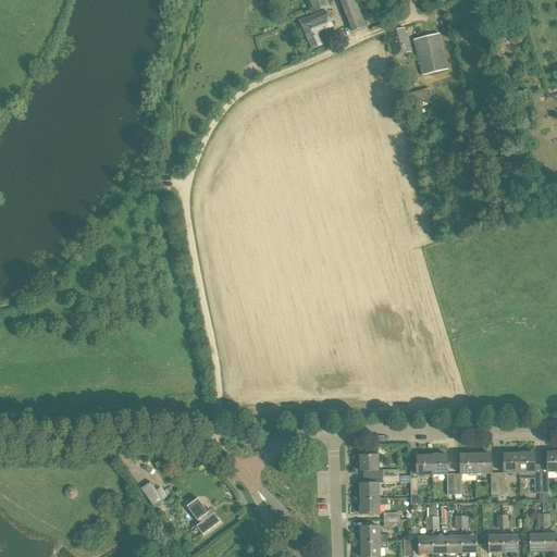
[(306,0),(311,13),(330,7),(326,0),(306,0)]
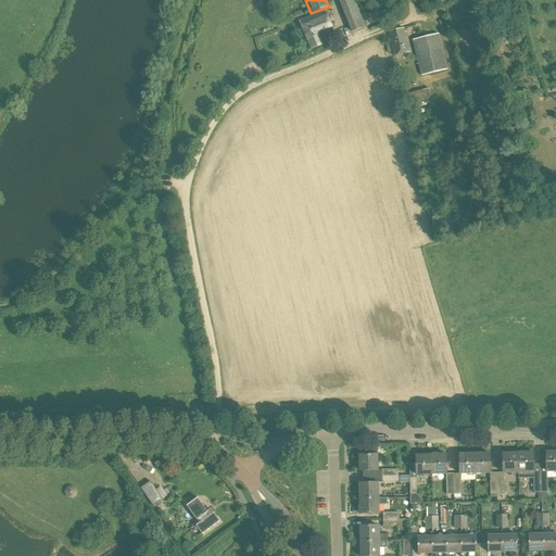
[(352,32),(365,26),(354,0),(343,0),(340,2),(352,32)]
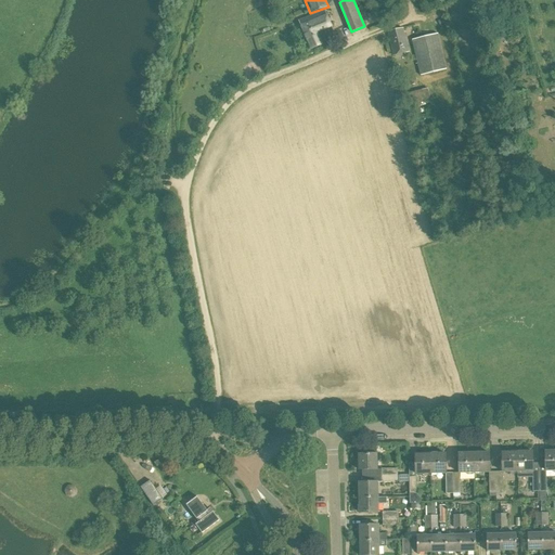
[(311,50),(322,44),(319,38),(334,33),(324,11),(299,21),(311,50)]
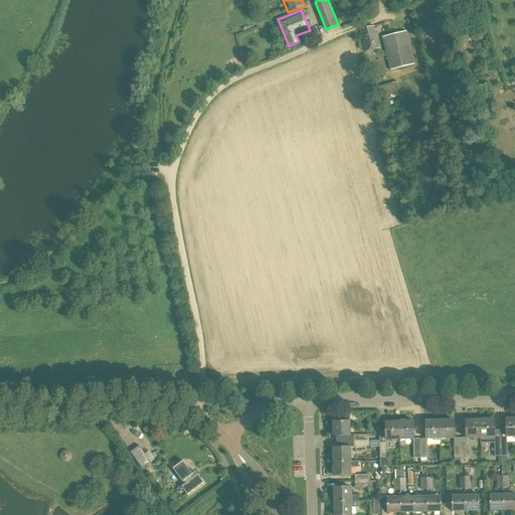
[(365,51),(379,48),(374,26),(360,30),(365,51)]
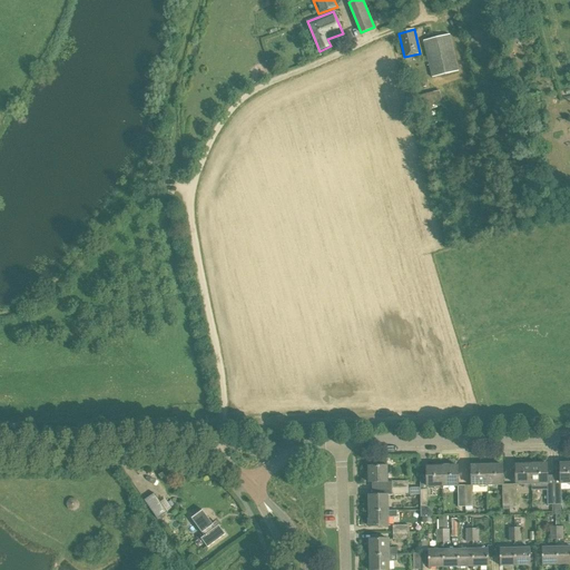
[(432,78),(459,71),(450,35),(423,41),(432,78)]
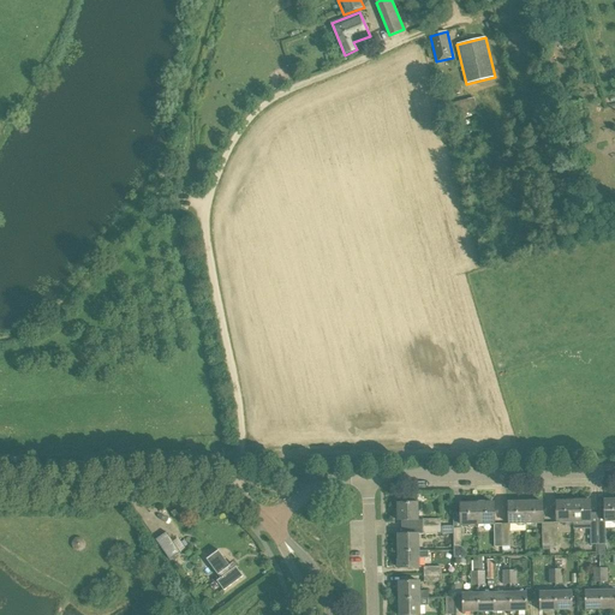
[(465,89),(464,85),(449,89),(454,103),(445,106),(449,123),(472,117),(471,112),(477,109),(473,97),(472,97),(470,88),(465,89)]
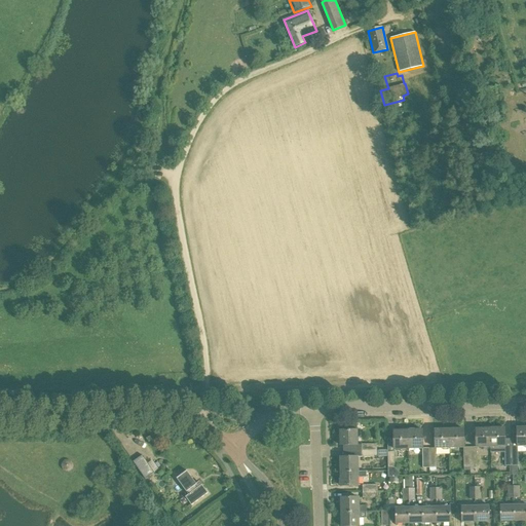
[(357,430),(357,424),(346,424),(347,430),(340,430),(340,445),(358,445),(358,430),(357,430)]
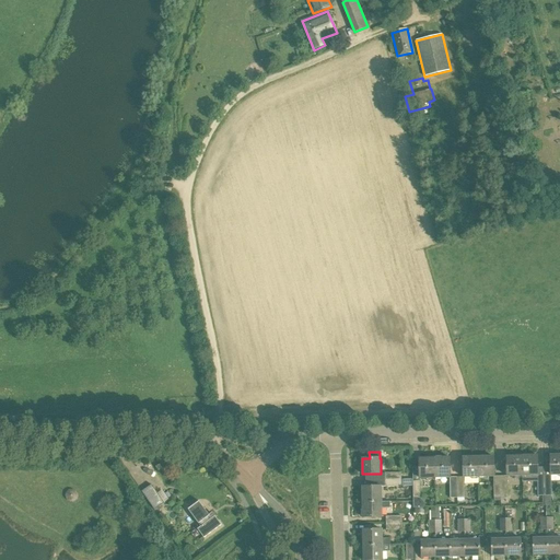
[(550,475),(559,475),(559,454),(550,455),(550,475)]
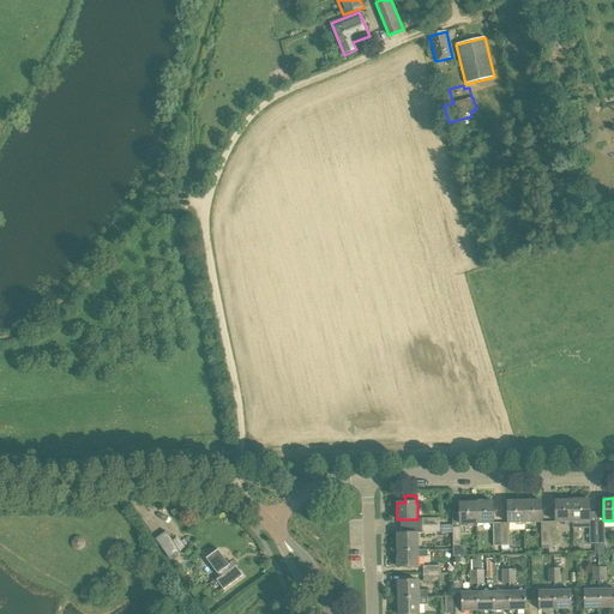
[(557,522),(573,522),(572,499),(555,500),(557,522)]
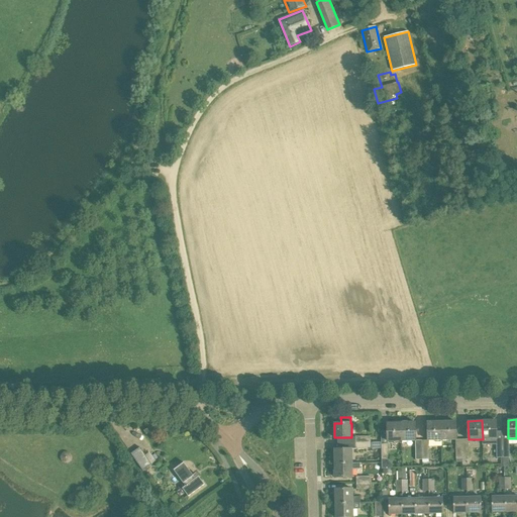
[(482,420),(483,439),(497,438),(496,420),(482,420)]
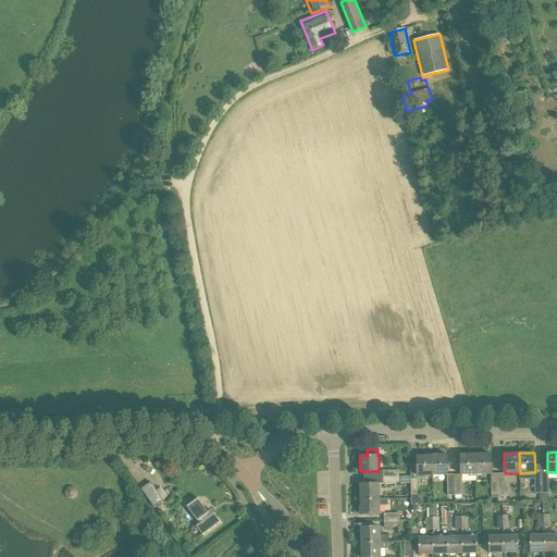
[(475,455),(477,474),(492,473),(491,454),(475,455)]
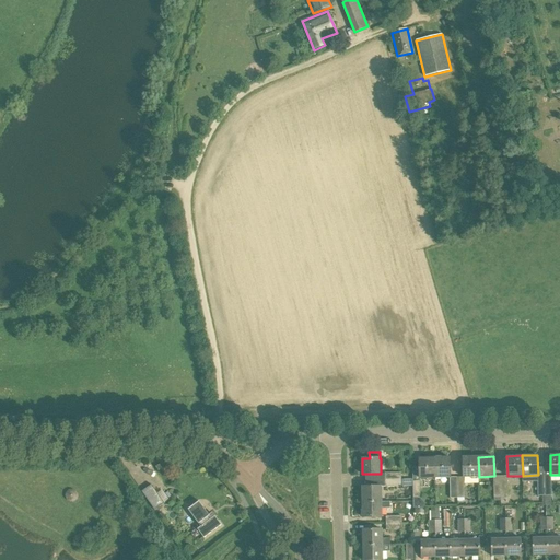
[(419,478),(435,477),(434,457),(419,458),(419,478)]
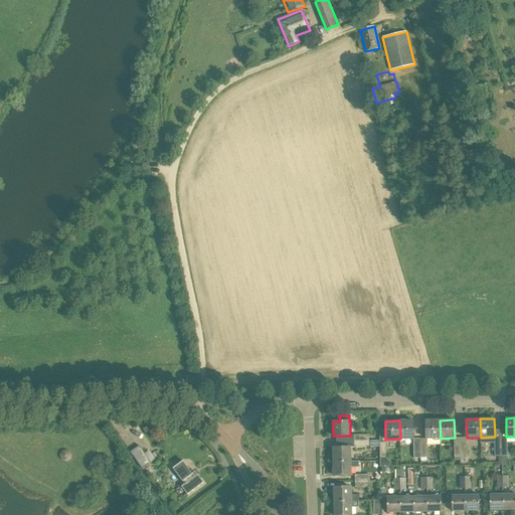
[(399,420),(400,439),(414,439),(413,420),(399,420)]
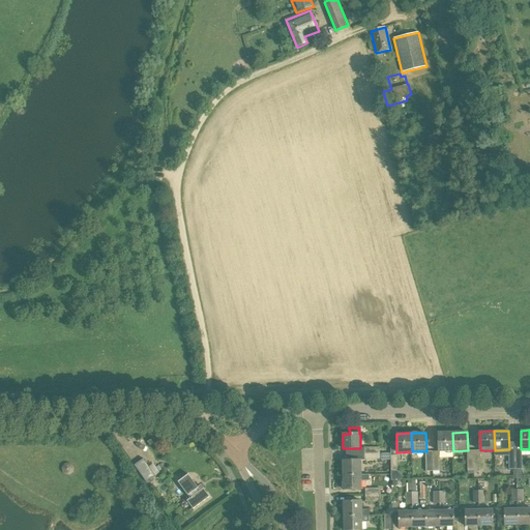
[(439,451),(453,451),(452,433),(438,433),(439,451)]
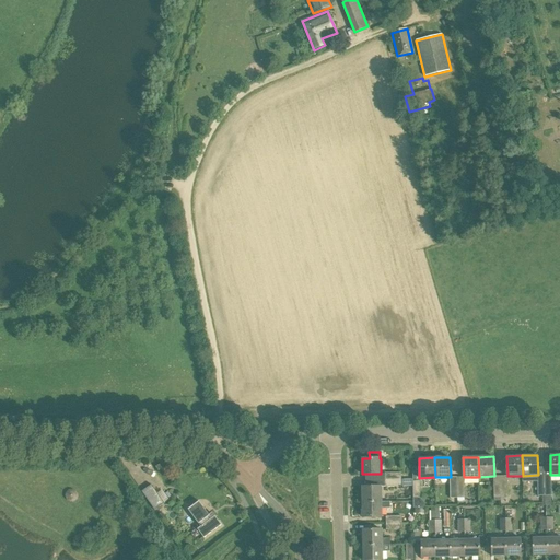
[(413,508),(415,508),(426,508),(424,503),(420,499),(419,482),(412,482),(413,508)]
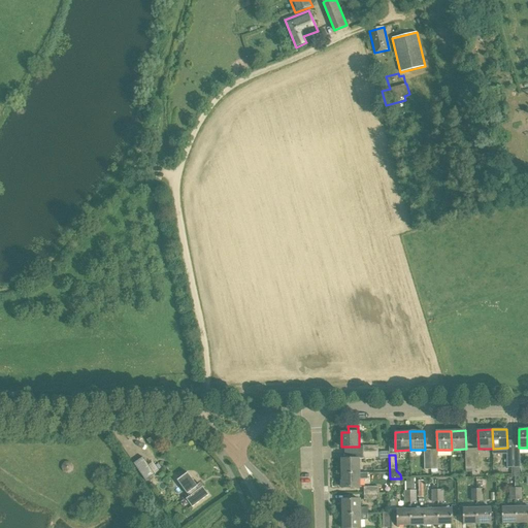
[(145,481),(155,474),(143,458),(134,464),(145,481)]
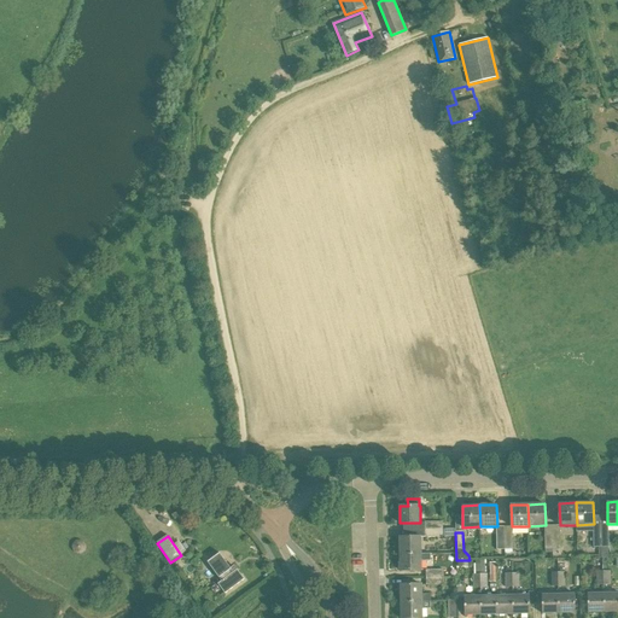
[(401,554),(421,554),(420,537),(401,537),(401,554)]
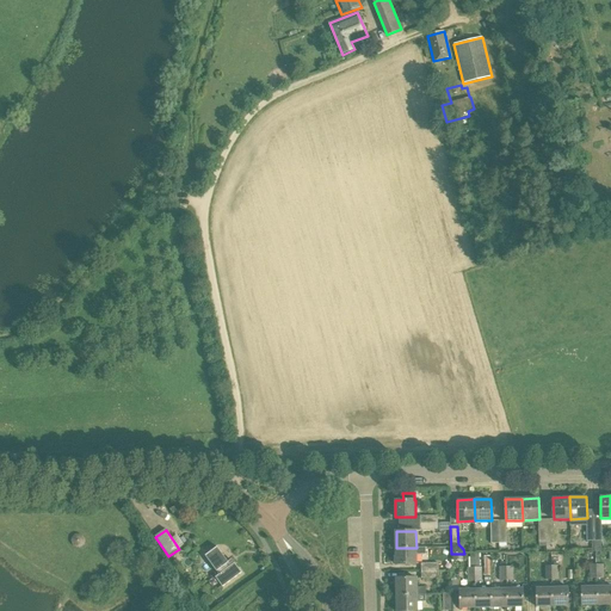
[(228,562),(217,548),(205,556),(220,574),(215,578),(222,587),(241,573),(232,560),(228,562)]
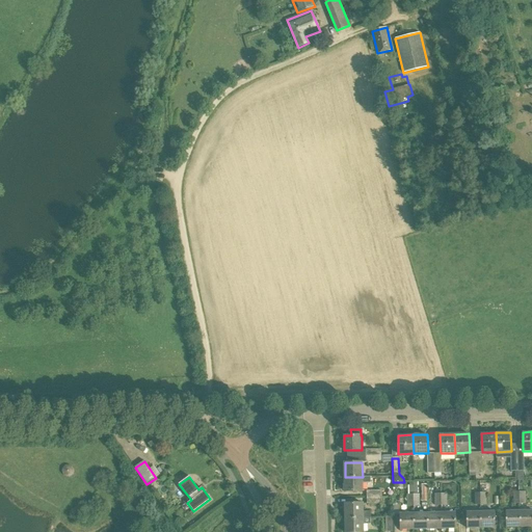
[(363,477),(345,477),(345,491),(363,490),(363,477)]
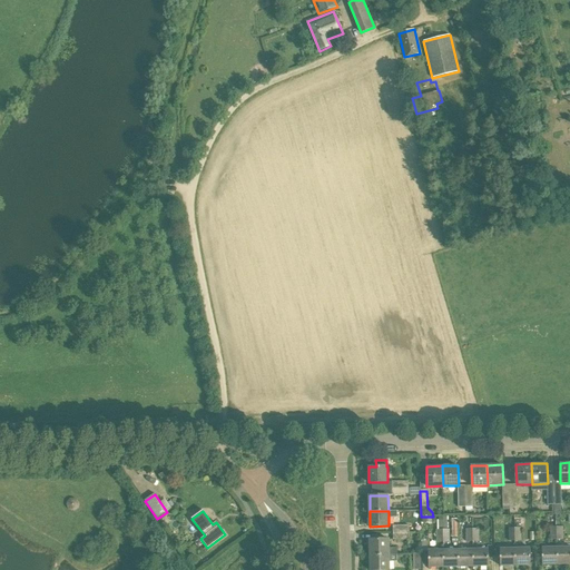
[(446,529),(446,517),(438,517),(438,520),(438,530),(436,530),(436,542),(450,542),(449,529),(446,529)]
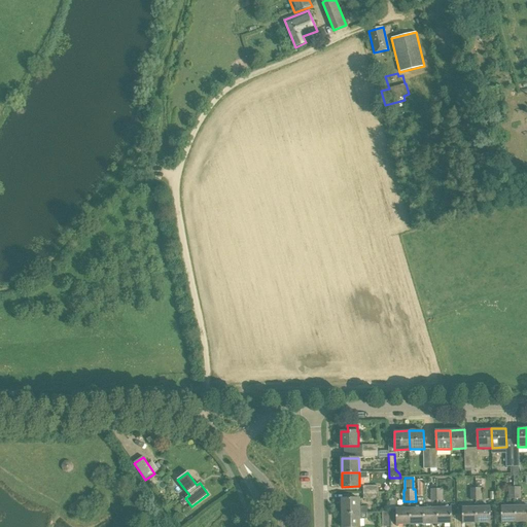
[(430,501),(443,501),(443,489),(430,489),(430,501)]
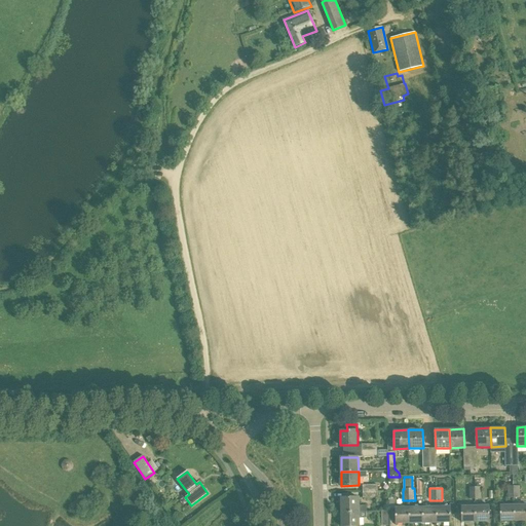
[(359,512),(359,513),(366,512),(366,505),(359,505),(359,498),(341,498),(341,512),(359,512)]
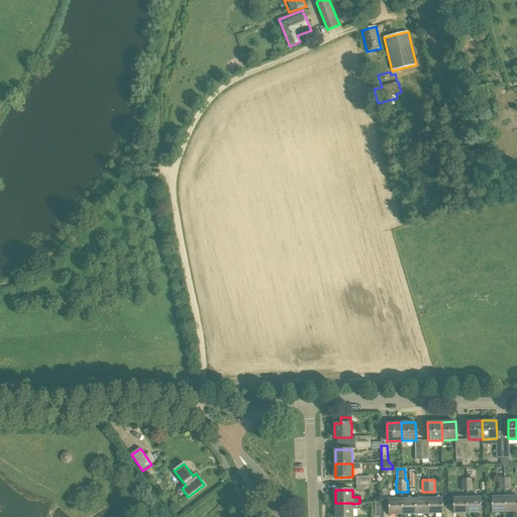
[(516,496),(505,497),(506,512),(516,511),(516,496)]
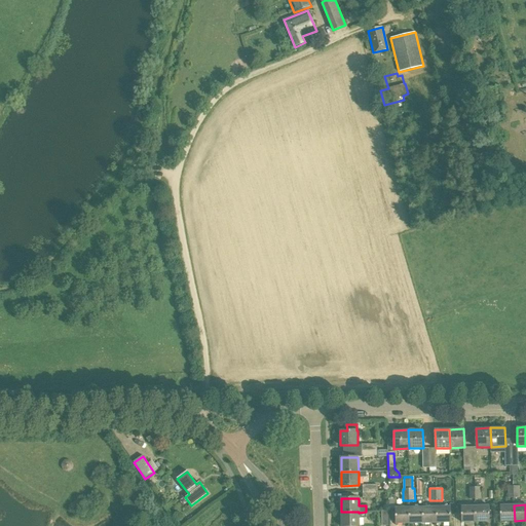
[(462,522),(476,522),(476,505),(461,506),(462,522)]
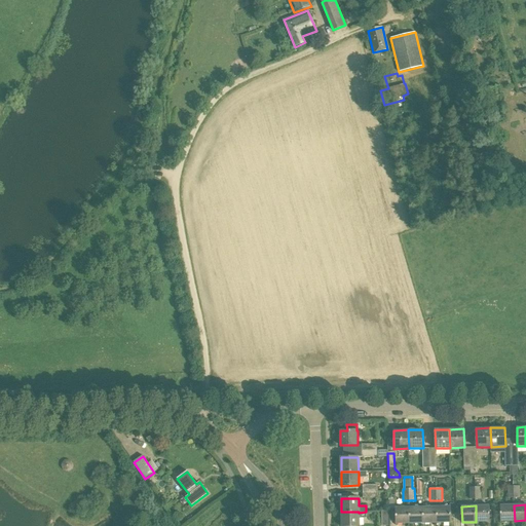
[(476,505),(476,522),(490,522),(489,505),(476,505)]
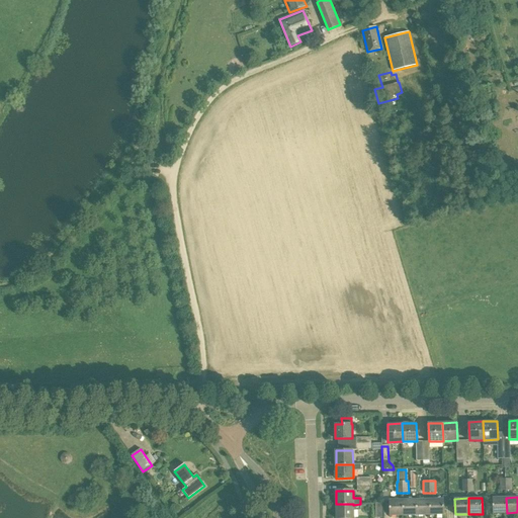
[(493,513),(507,513),(506,498),(493,498),(493,513)]
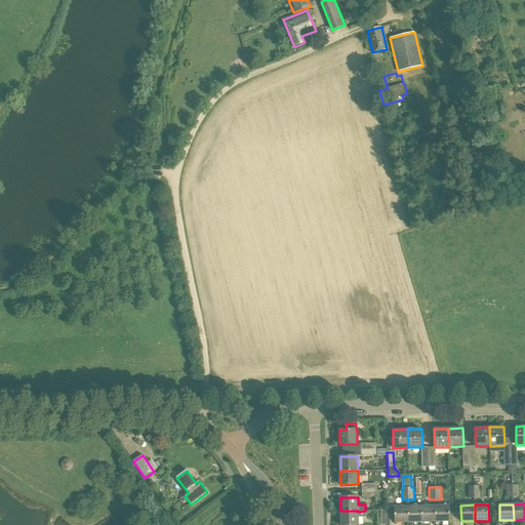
[(409,522),(422,522),(422,506),(408,507),(409,522)]
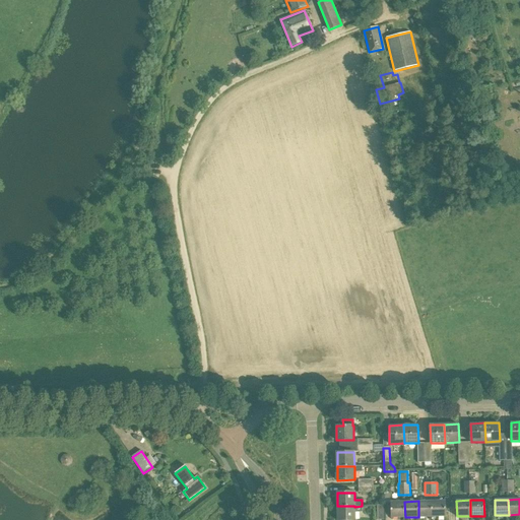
[(418,517),(432,517),(432,501),(418,501),(418,517)]
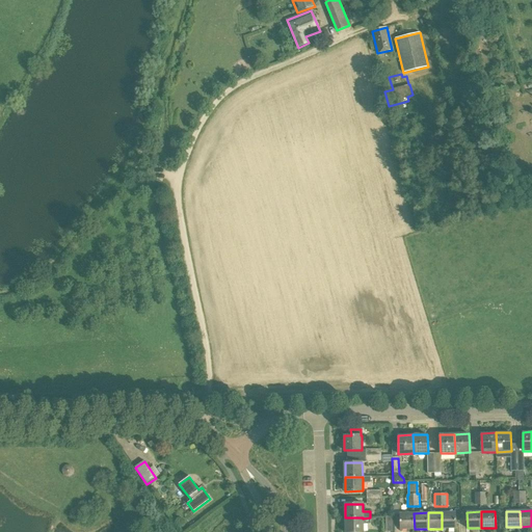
[(442,512),(442,529),(456,528),(455,512),(442,512)]
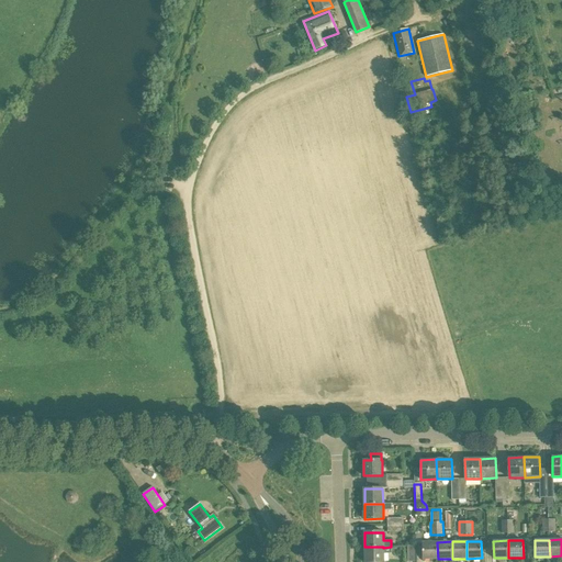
[(423,560),(438,559),(437,542),(423,542),(423,560)]
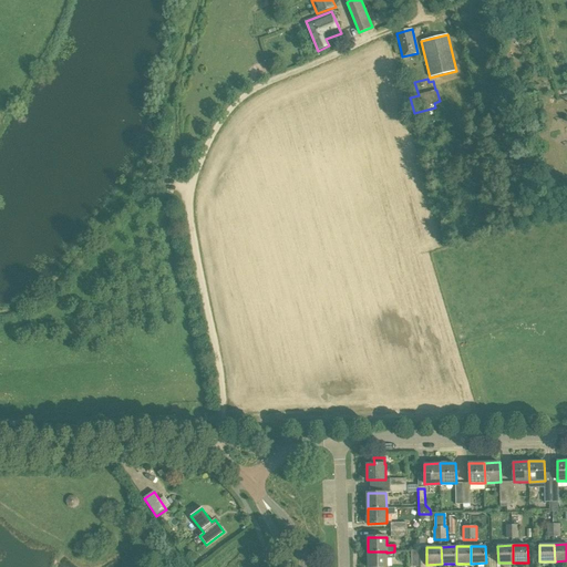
[(372,566),(388,566),(387,553),(387,552),(368,552),(368,566),(372,566)]
